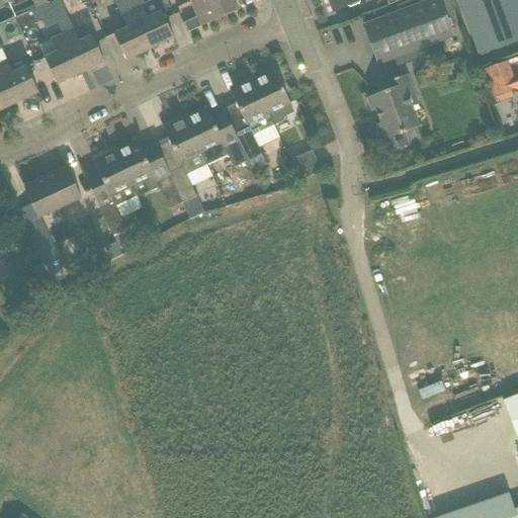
[(114,35),(126,62),(150,50),(125,0),(113,0),(127,28),(114,35)]
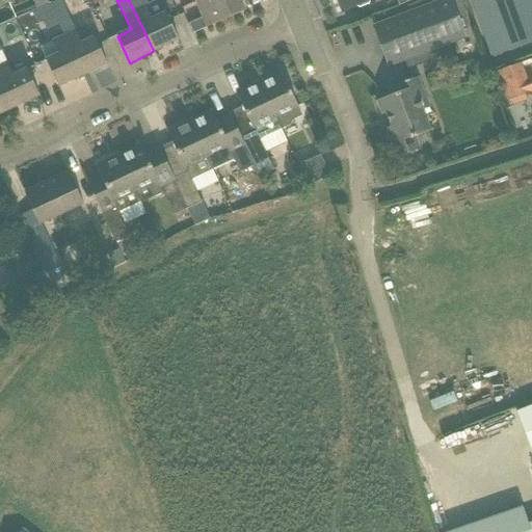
[(129,0),(154,51),(179,40),(165,14),(170,11),(164,0),(160,0),(147,7),(142,0),(129,0)]
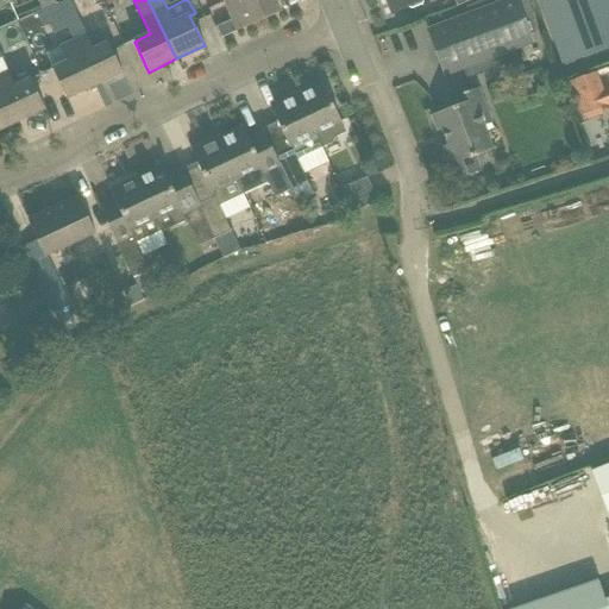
[(232,20),(217,27),(221,38),(281,13),(275,0),(228,0),(225,2),(227,10),(232,20)]
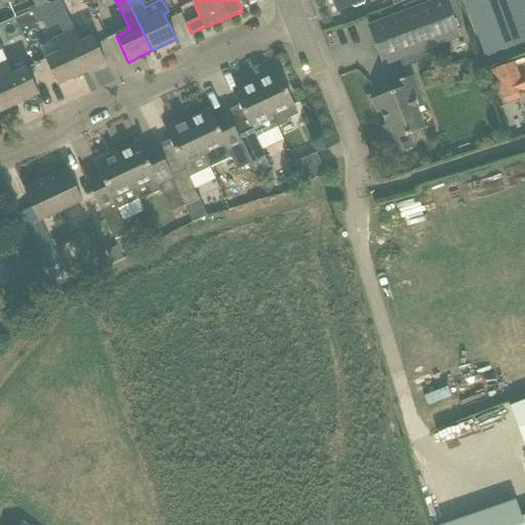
[(333,0),(338,11),(351,6),(355,8),(364,4),(366,0),(333,0)]
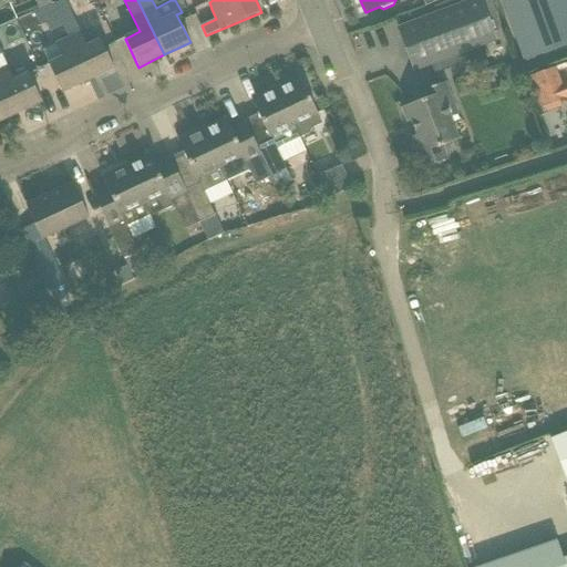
[(483,0),(473,0),(399,29),(414,70),(430,64),(463,51),(497,38),(483,0)]
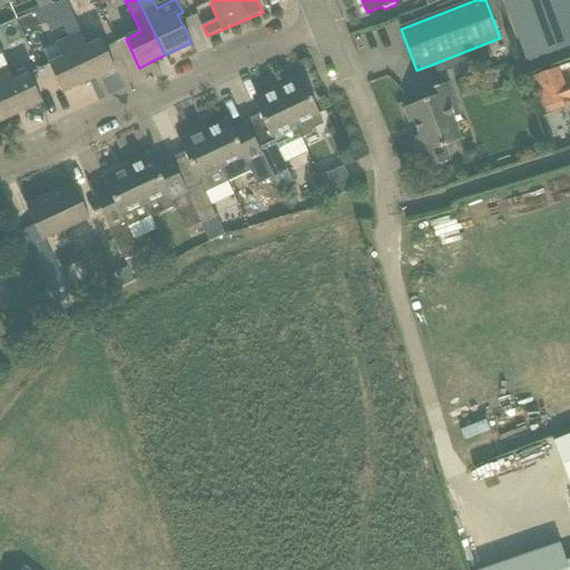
[(569,0),(503,0),(527,61),(569,45),(569,0)]
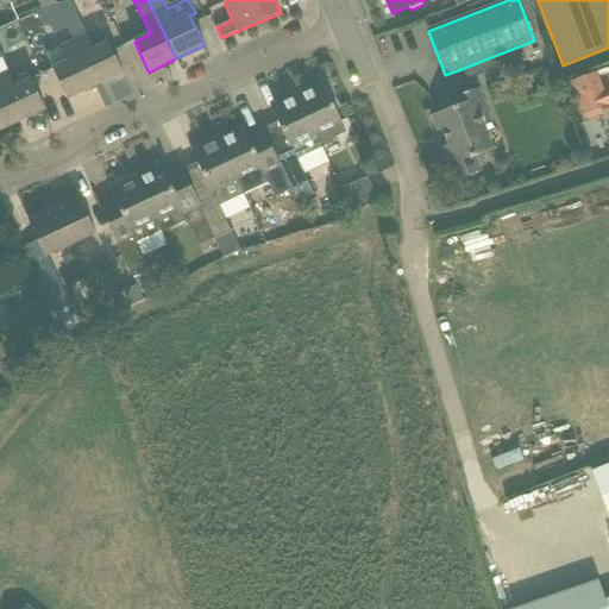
[(49,26),(54,36),(68,29),(63,19),(60,11),(57,5),(36,14),(43,29),(49,26)]
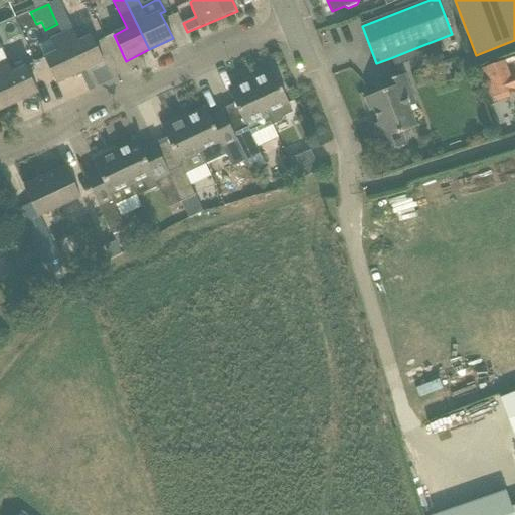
[(63,11),(53,16),(57,24),(62,34),(80,73),(104,62),(92,36),(77,42),(63,11)]
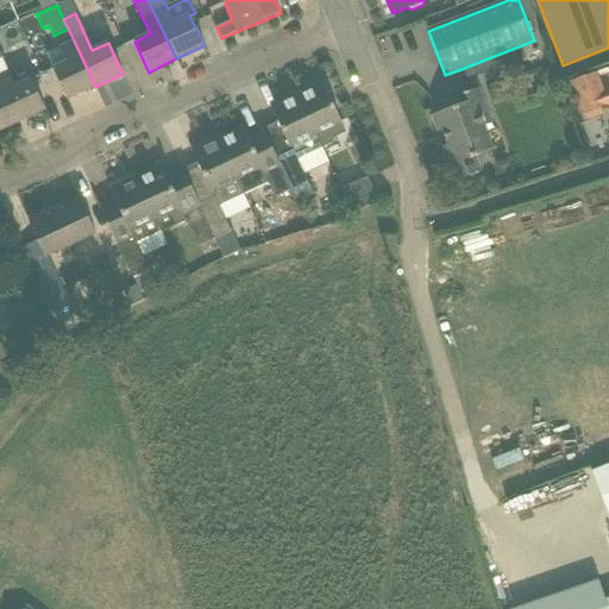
[(52,69),(55,74),(67,100),(95,87),(74,41),(62,46),(69,61),(52,69)]
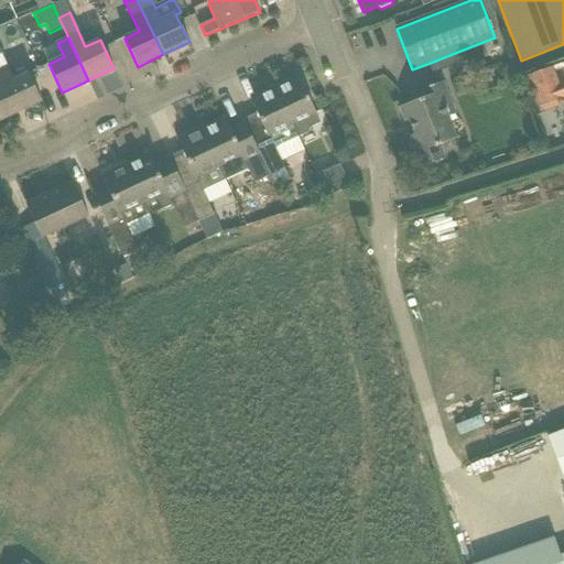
[(0,69),(0,80),(17,115),(42,102),(28,73),(13,80),(7,66),(0,69)]
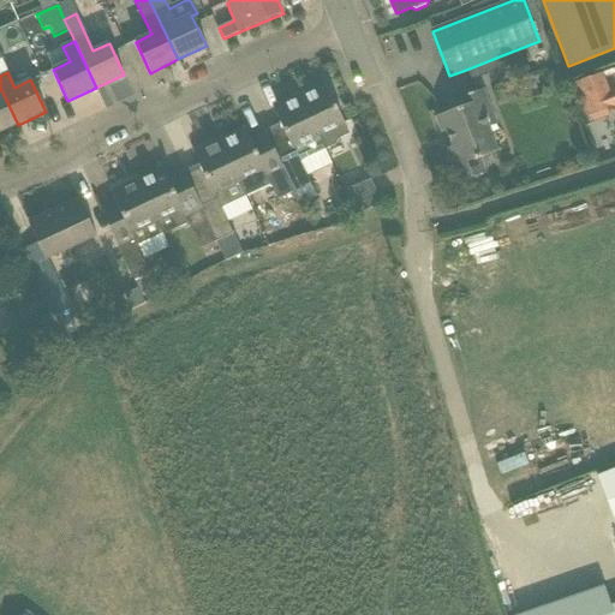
[(590,77),(577,82),(589,117),(614,107),(614,89),(597,96),(590,77)]
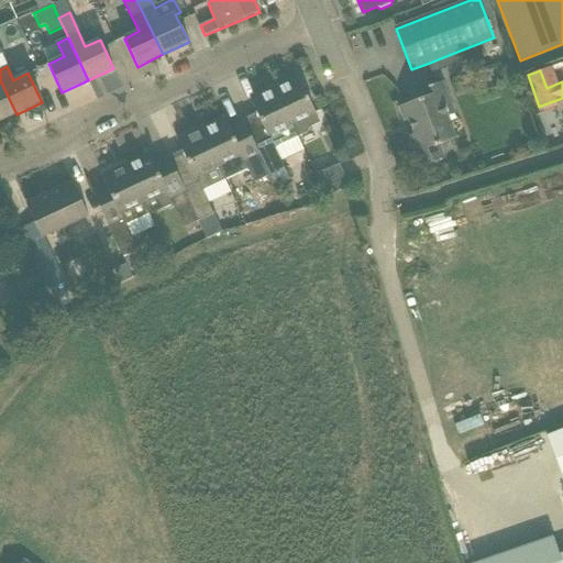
[(298,77),(274,88),(297,138),(307,133),(309,129),(304,119),(316,112),(308,97),(304,89),(300,81),(298,77)]
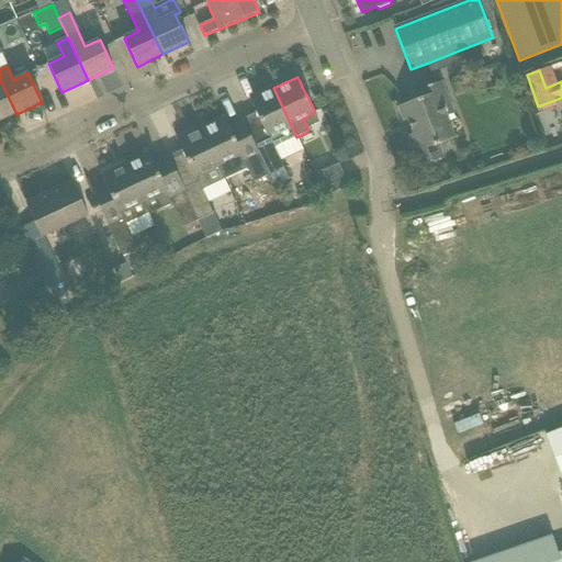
[(0,121),(17,114),(0,80),(0,121)]
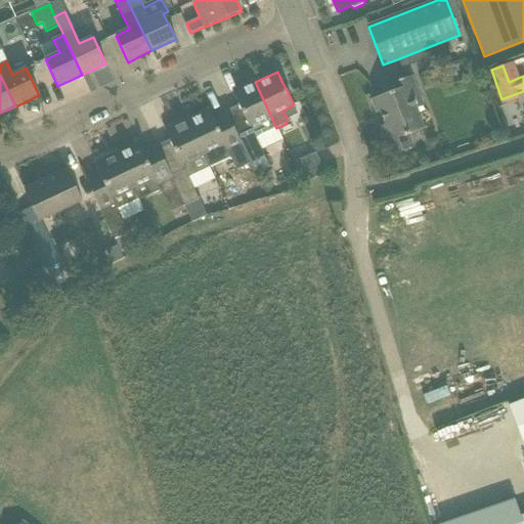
[(381,128),(391,156),(413,147),(408,135),(424,129),(412,99),(420,97),(411,76),(392,83),(395,91),(372,99),(377,114),(381,112),(386,126),(381,128)]
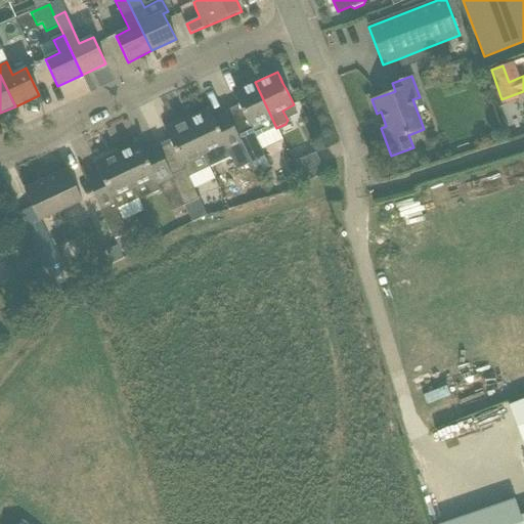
[(255,82),(232,91),(235,97),(238,105),(247,121),(233,127),(250,165),(252,164),(265,158),(262,150),(259,144),(256,137),(276,128),(255,82)]
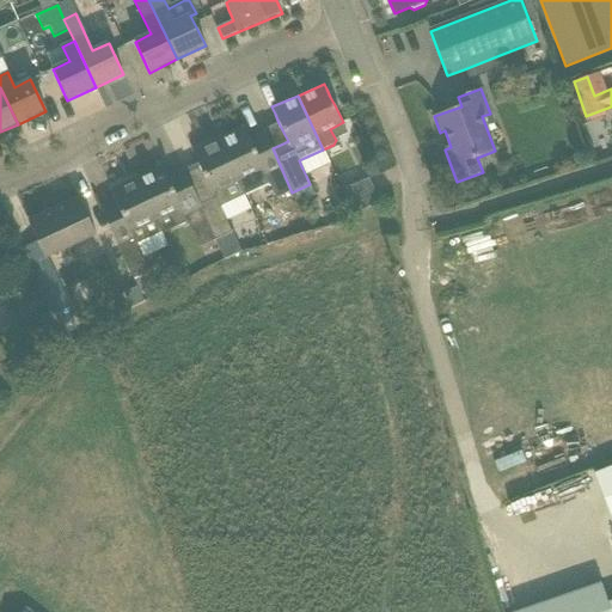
[(270,184),(276,200),(292,193),(273,148),(267,138),(252,145),(244,128),(219,140),(245,196),(270,184)]
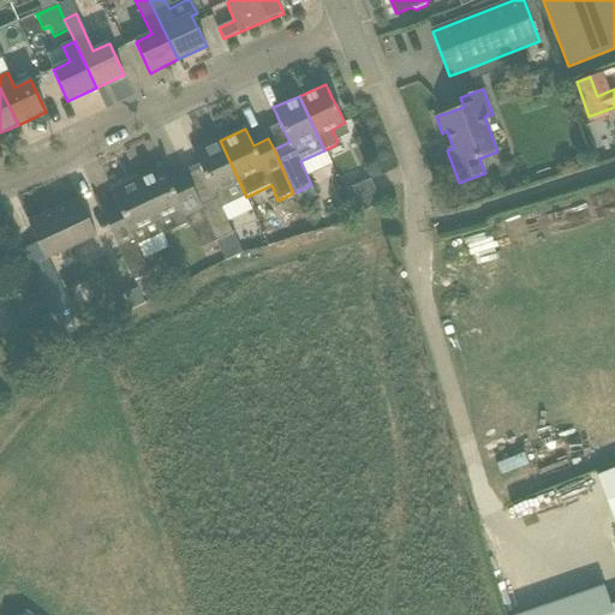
[(186,177),(218,242),(228,236),(233,234),(221,209),(246,197),(220,141),(193,153),(202,169),(186,177)]
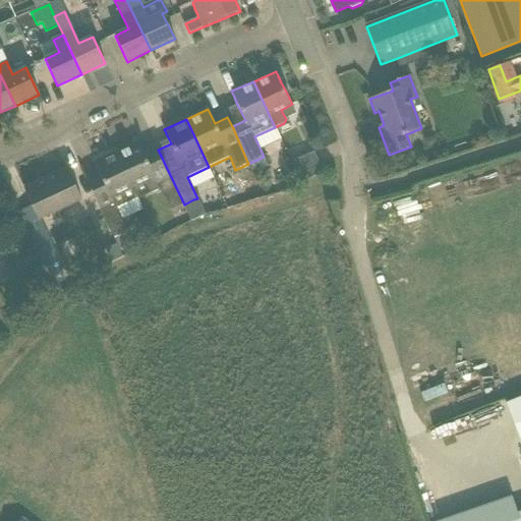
[(160,189),(170,211),(184,205),(158,150),(145,156),(138,141),(117,152),(133,186),(132,187),(137,198),(137,199),(160,189)]
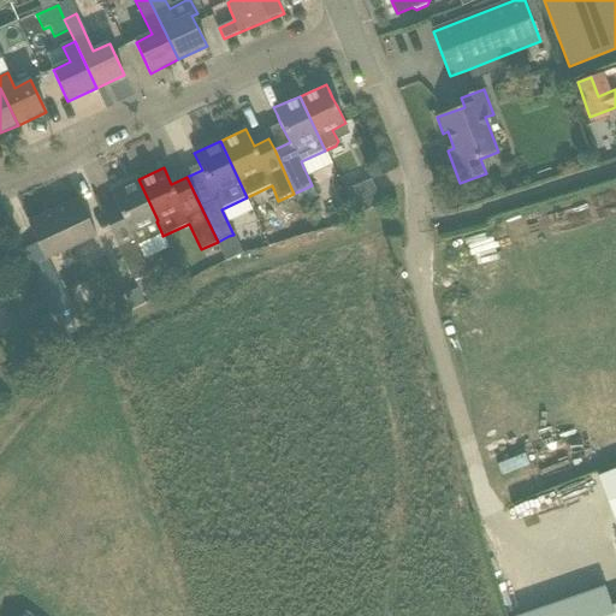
[(377,167),(367,172),(371,181),(372,179),(380,176),(377,167)]
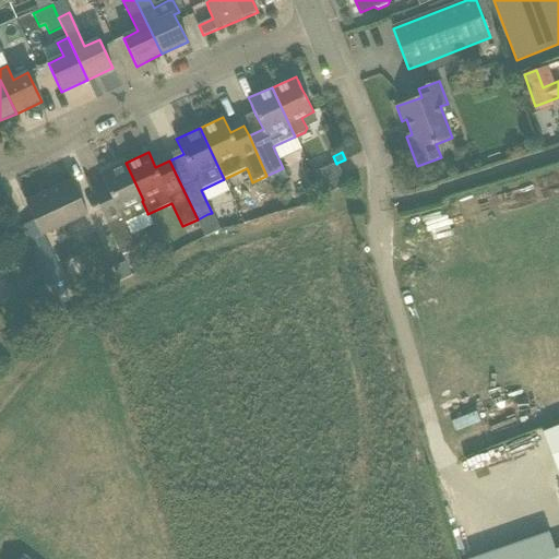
[(108,190),(95,195),(100,210),(123,256),(130,252),(137,249),(125,224),(147,213),(142,201),(143,200),(126,163),(102,175),(105,183),(108,190)]
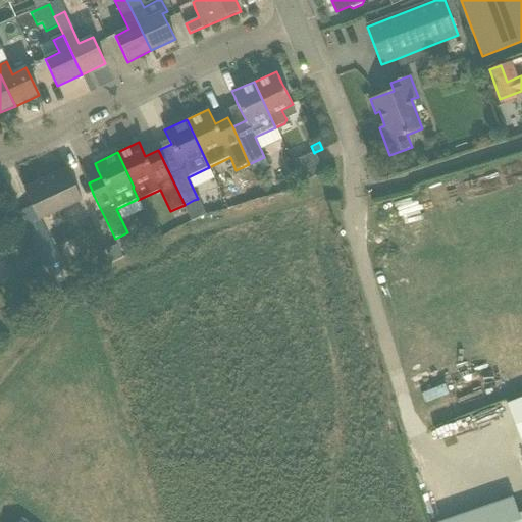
[(293,162),(302,183),(324,173),(315,152),(314,153),(293,162)]
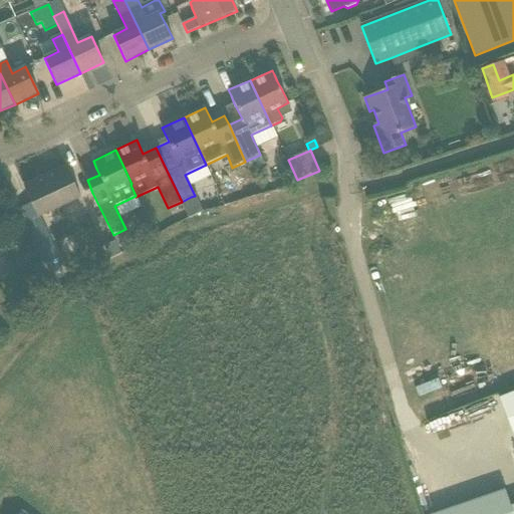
[(66,167),(45,176),(59,207),(81,198),(66,167)]
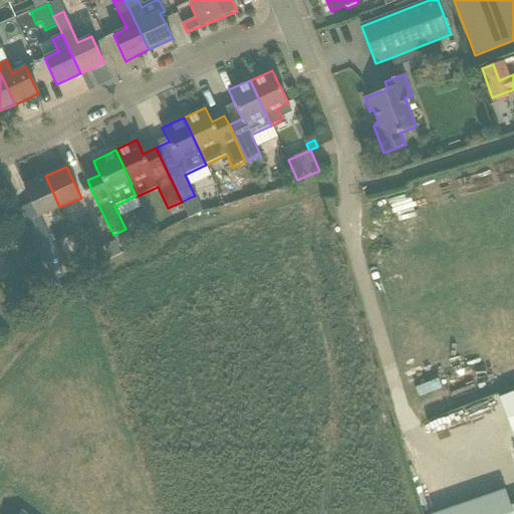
[(45,176),(24,186),(38,217),(59,207),(45,176)]
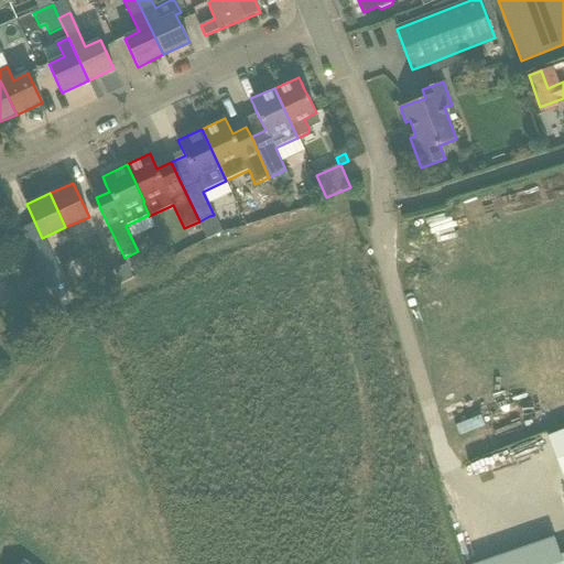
[(209,216),(199,221),(208,238),(221,231),(219,226),(212,221),(209,216)]
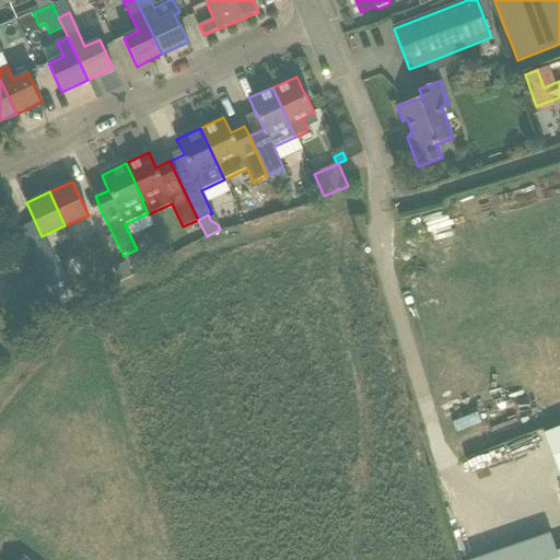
[(31,249),(49,290),(65,283),(45,242),(31,249)]
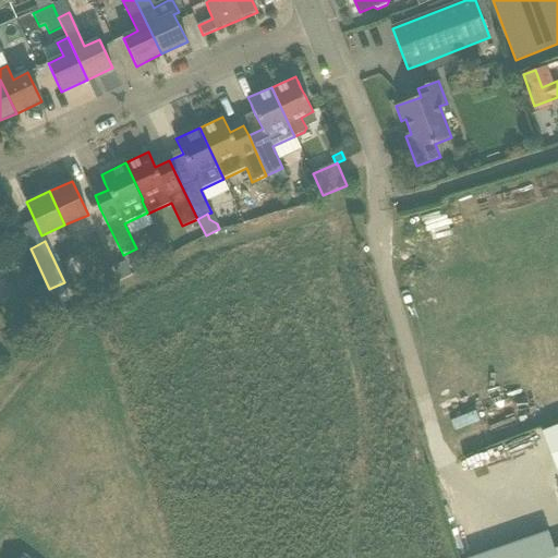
[(131,276),(124,262),(112,267),(119,281),(131,276)]
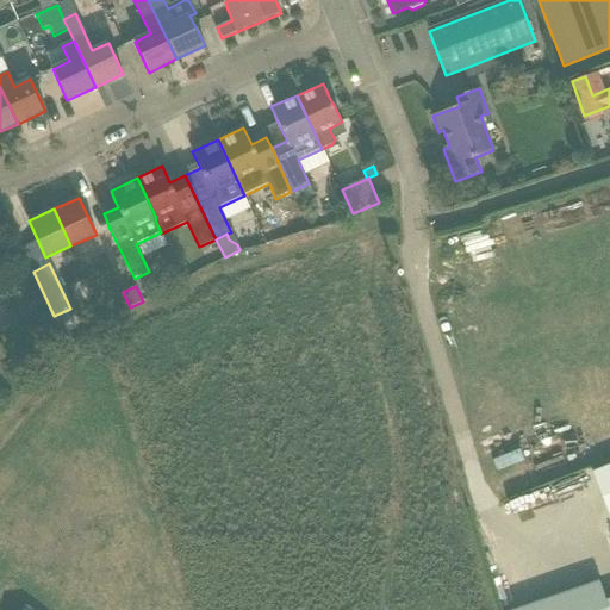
[(517,609),(609,609),(599,583),(517,609)]
